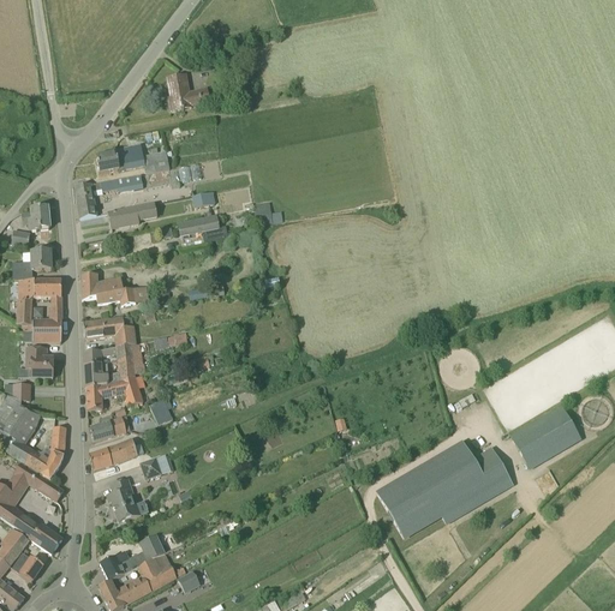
[(192,107),(191,105),(209,102),(207,89),(189,93),(185,73),(167,77),(169,95),(172,111),(192,107)]
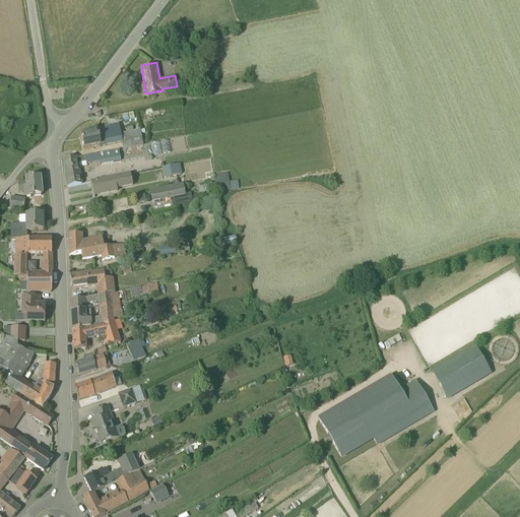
[(101,142),(99,133),(105,132),(103,126),(98,127),(98,126),(88,128),(89,130),(80,132),(83,145),(101,142)]
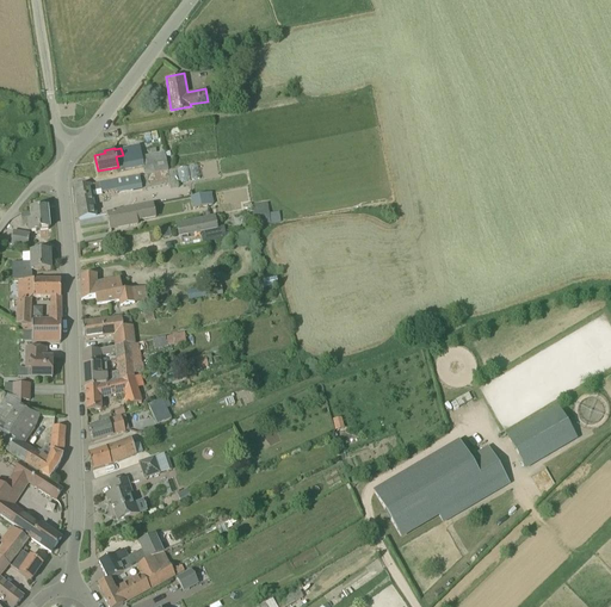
[(123,155),(116,156),(118,167),(124,166),(125,168),(143,165),(144,172),(168,167),(165,149),(124,158),(123,155)]
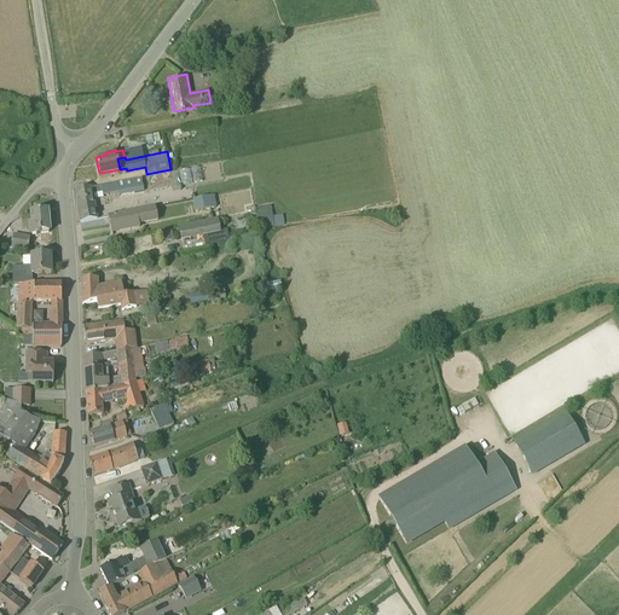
[(180,166),(181,181),(201,179),(198,164),(180,166)]
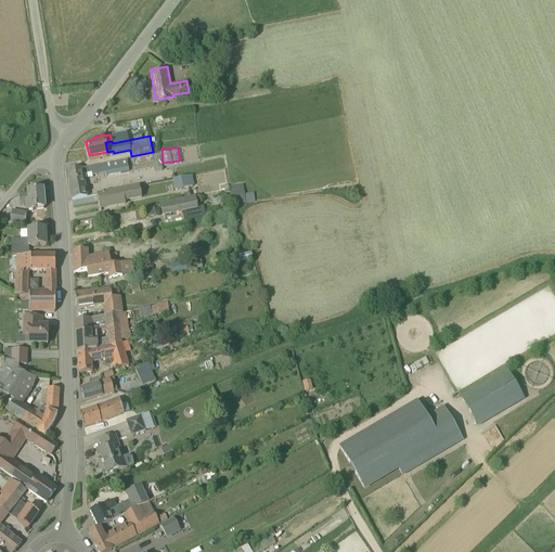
[(104,161),(90,164),(91,170),(91,171),(105,169),(104,161)]
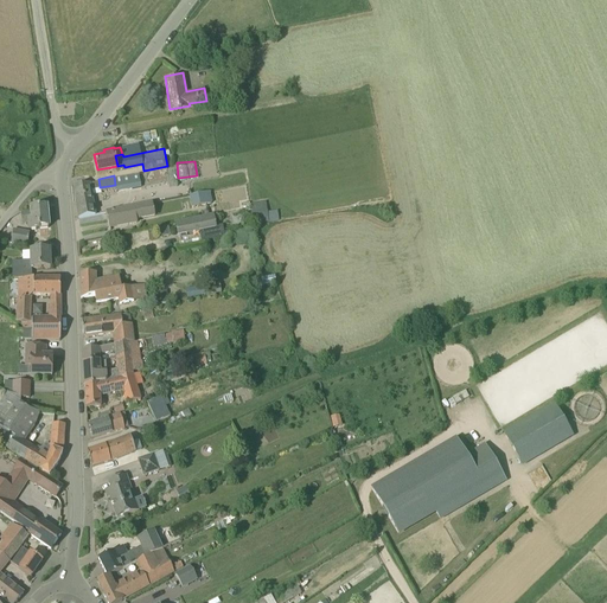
[(90,187),(100,186),(98,179),(72,184),(78,215),(95,211),(90,187)]
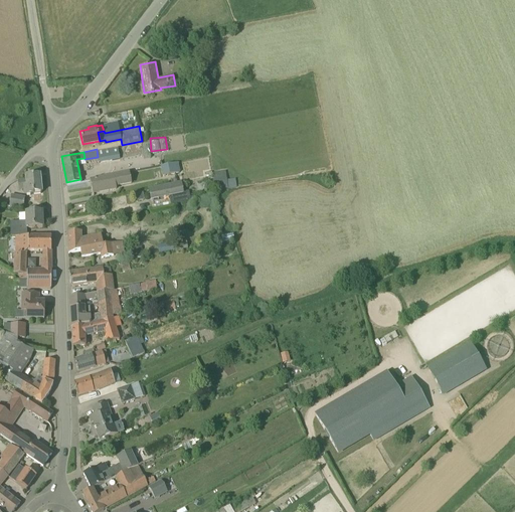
[(180,170),(178,160),(160,163),(162,173),(180,170)]
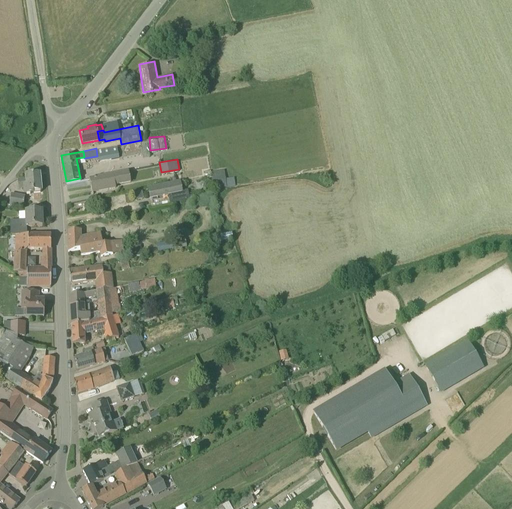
[(227,185),(224,168),(211,170),(213,187),(227,185)]
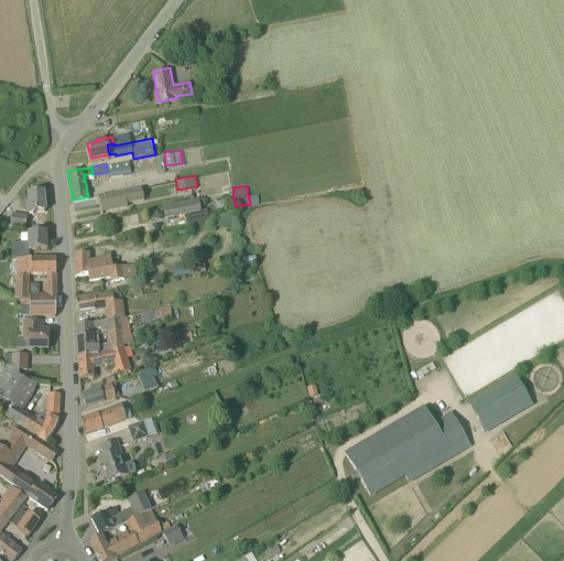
[(141,186),(98,195),(100,209),(127,204),(127,203),(143,198),(141,186)]
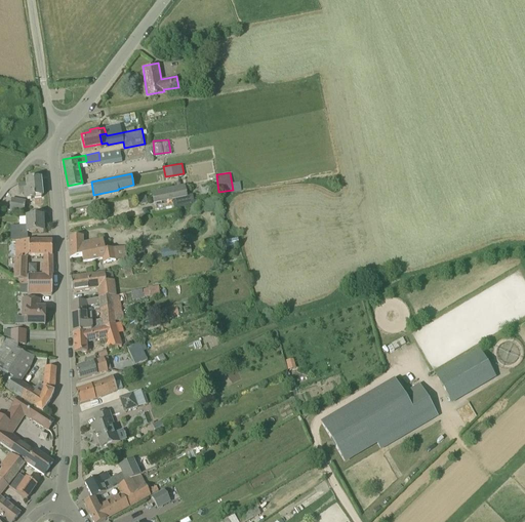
[(42,194),(40,176),(25,177),(26,181),(17,181),(18,192),(24,191),(24,196),(42,194)]
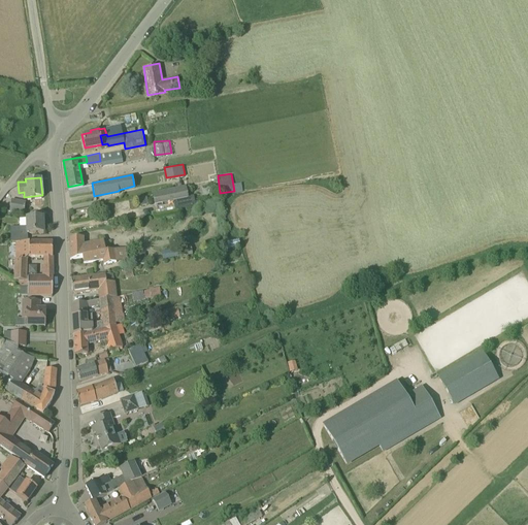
[(153,191),(153,192),(155,203),(173,199),(174,207),(189,204),(188,199),(185,185),(185,184),(153,191)]
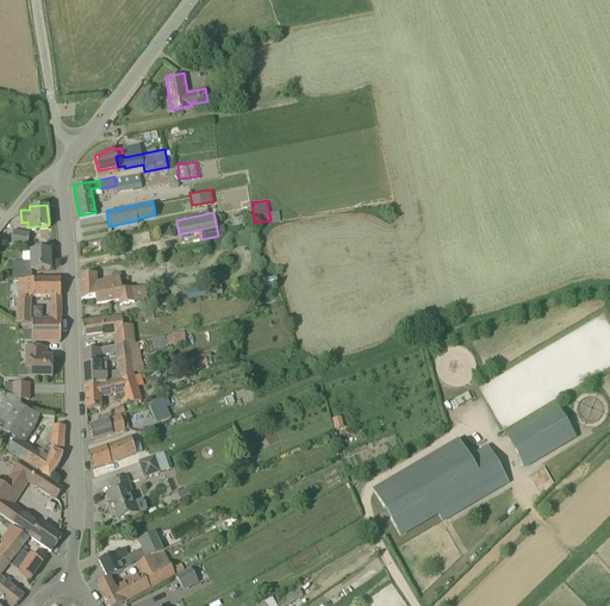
[(27,245),(30,230),(13,227),(11,242),(27,245)]
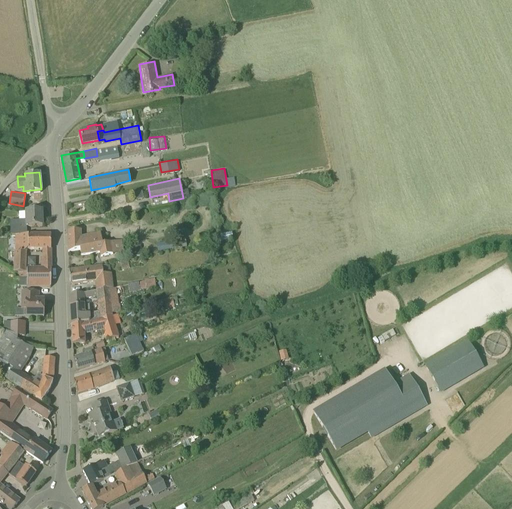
[(27,232),(26,224),(42,224),(42,209),(24,209),(25,217),(10,218),(10,232),(14,232),(27,232)]
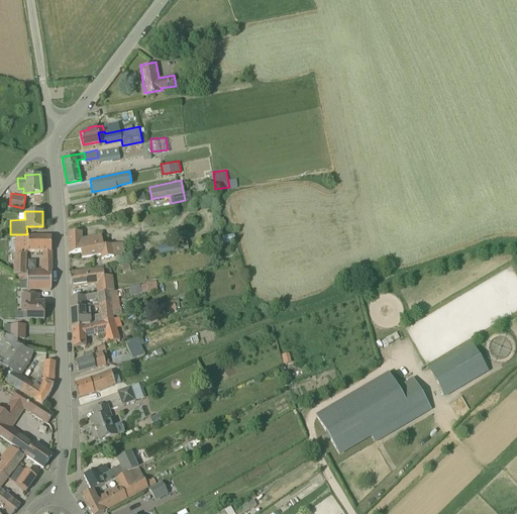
[(68,231),(69,252),(80,250),(82,257),(100,253),(101,257),(125,252),(122,240),(103,243),(101,233),(82,236),(82,230),(68,231)]
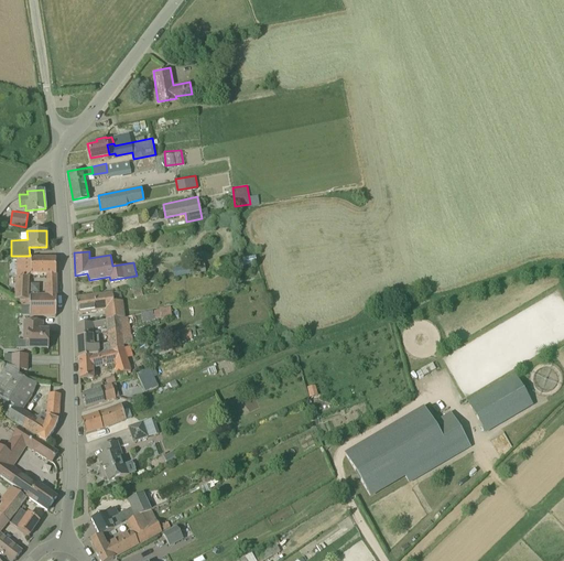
[(257,261),(256,254),(247,256),(242,256),(243,263),(257,261)]
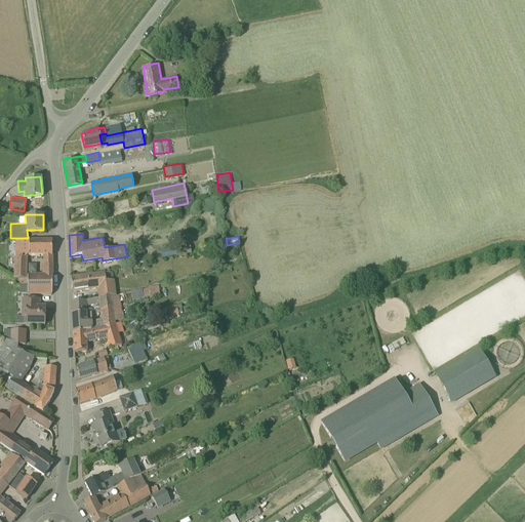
[(14,238),(14,255),(13,255),(12,277),(18,277),(18,282),(19,282),(28,283),(28,291),(51,291),(52,273),(52,254),(51,238),(29,238),(28,238),(14,238)]
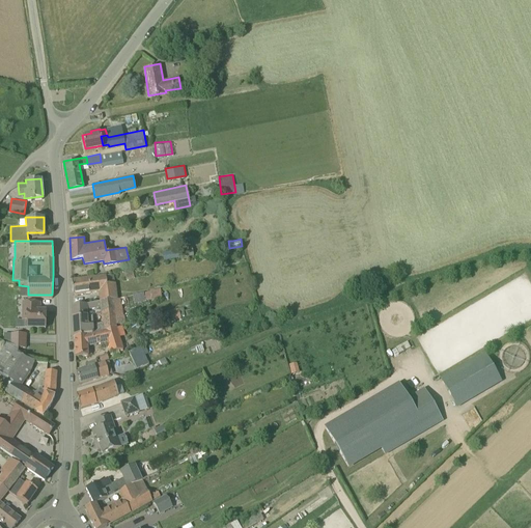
[(162,250),(163,259),(193,254),(192,246),(162,250)]
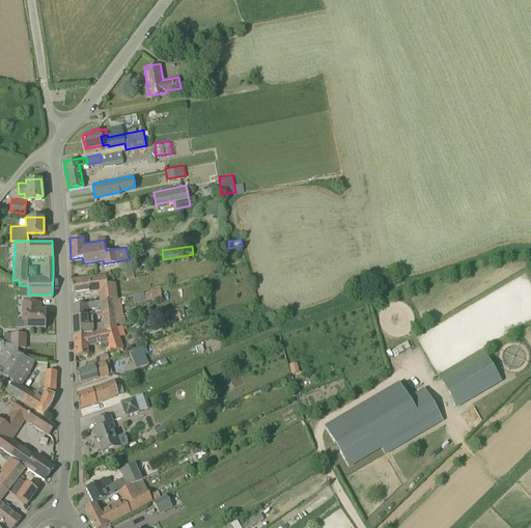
[(137,253),(138,264),(147,262),(146,252),(137,253)]
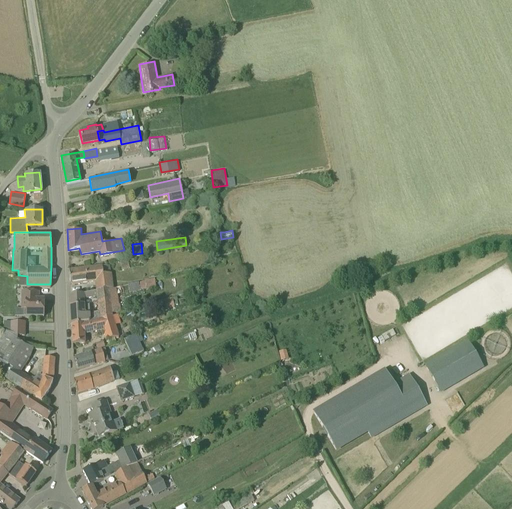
[(121,267),(130,266),(128,257),(120,258),(121,267)]
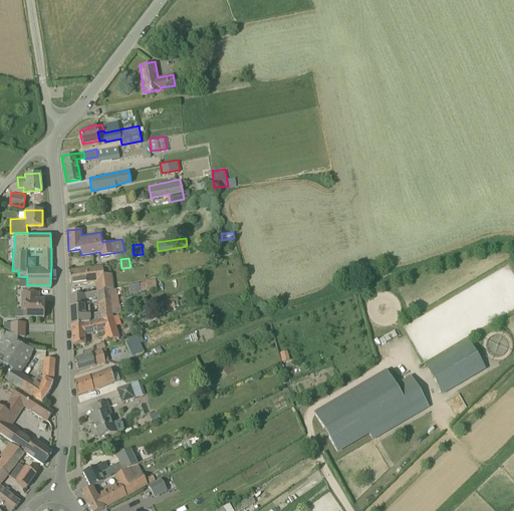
[(95,279),(97,289),(113,287),(111,272),(103,273),(102,265),(68,269),(70,283),(95,279)]
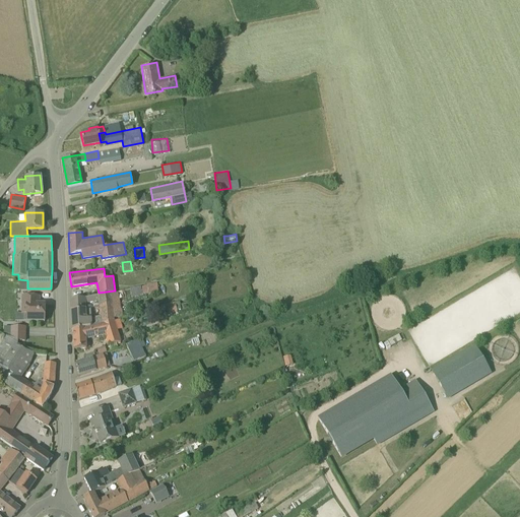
[(156,281),(140,284),(141,292),(148,291),(149,293),(158,291),(156,281)]
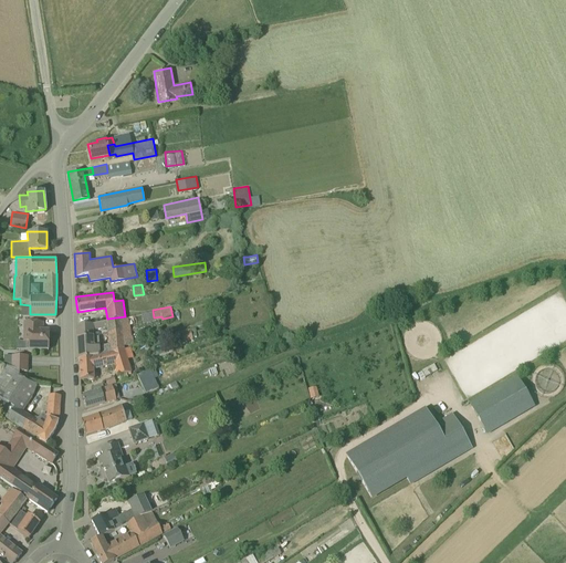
[(125,316),(107,319),(93,322),(76,324),(79,357),(98,354),(111,351),(111,350),(129,346),(133,345),(133,333),(130,333),(128,316),(125,316)]
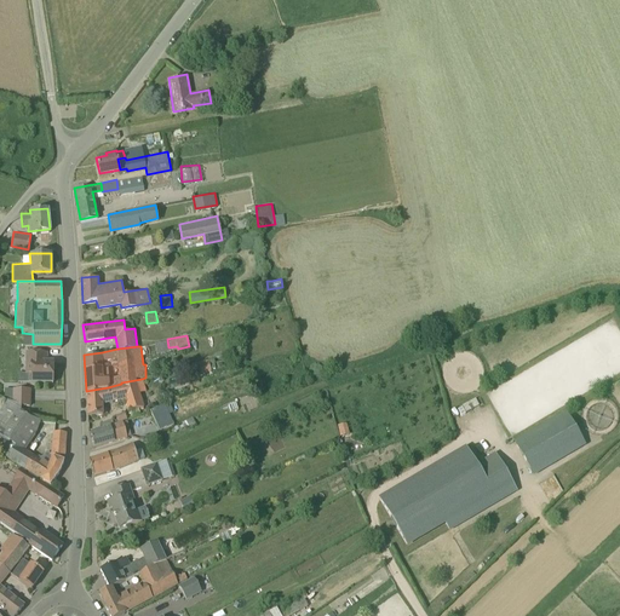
[(22,370),(21,380),(32,380),(53,380),(53,360),(47,360),(47,350),(28,350),(28,370),(22,370)]
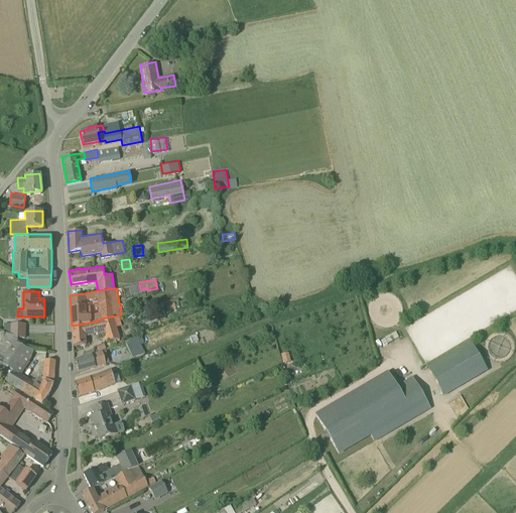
[(169,310),(168,308),(175,307),(172,297),(160,301),(154,303),(153,303),(156,313),(169,310)]
